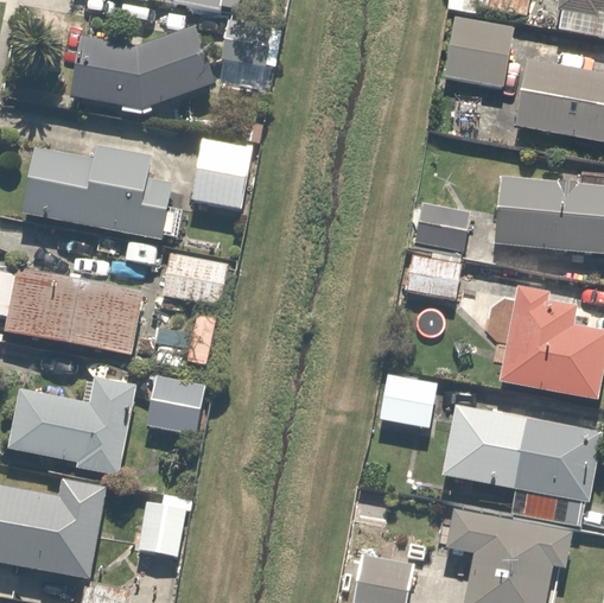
[(450,0),(449,10),(531,23),(533,0),(450,0)]
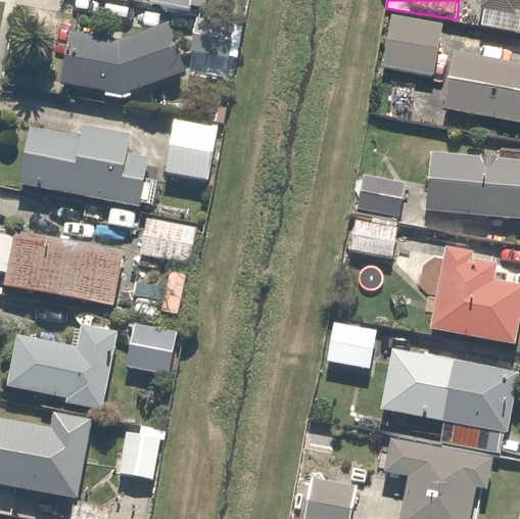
[(480,0),(476,28),(519,35),(519,0),(480,0)]
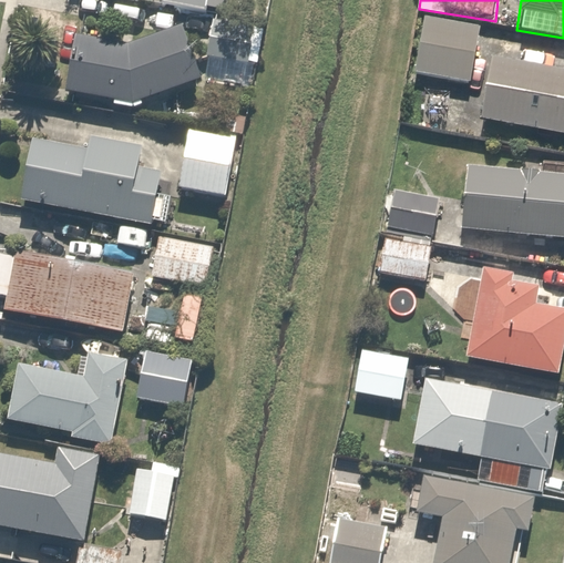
[(254,21),(213,16),(206,57),(248,63),(254,21)]
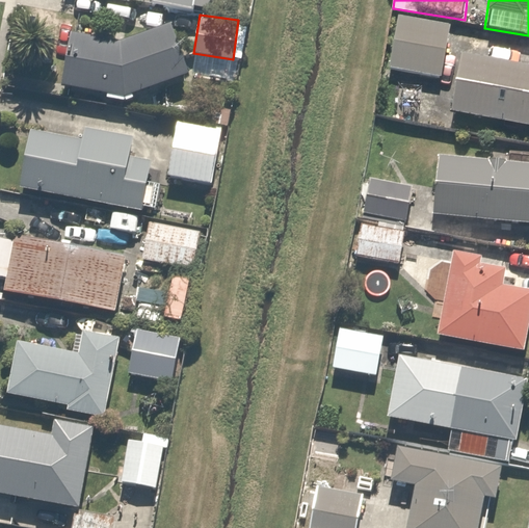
[(449,28),(397,21),(391,67),(443,74),(449,28)]
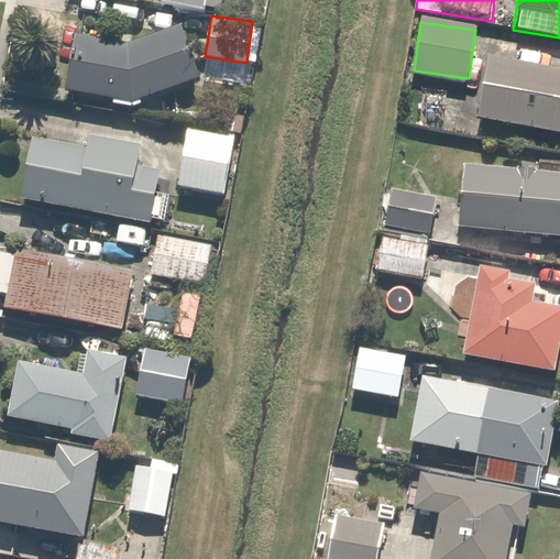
[(177,25),(125,45),(73,37),(64,91),(131,101),(199,76),(177,25)]
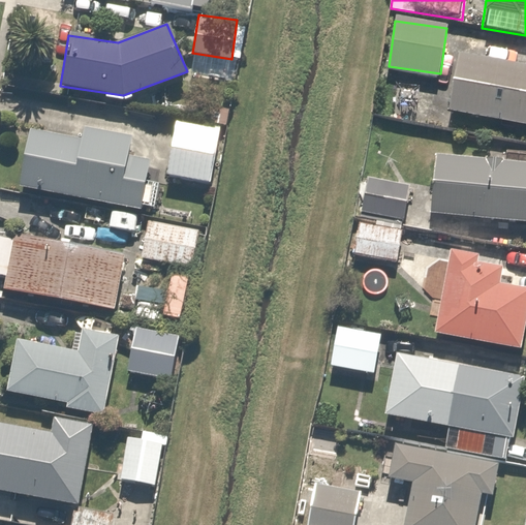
[(525,61),(459,50),(449,110),(525,122),(525,61)]
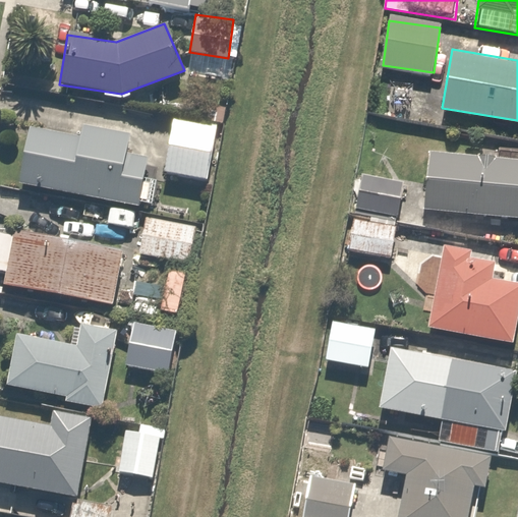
[(217,124),(172,118),(165,172),(210,178),(217,124)]
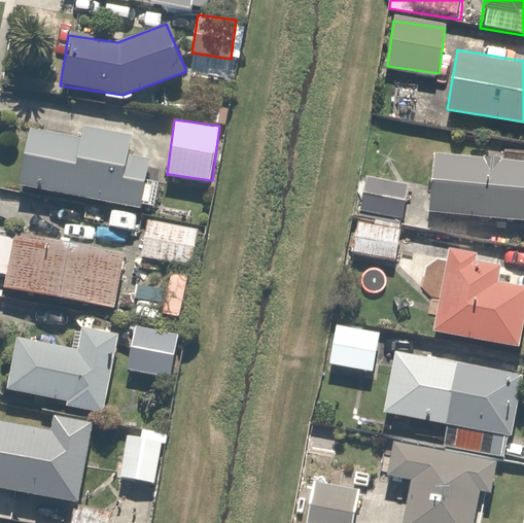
[(131,158),(134,133),(82,128),(81,136),(25,132),(21,184),(146,208),(158,161),(131,158)]
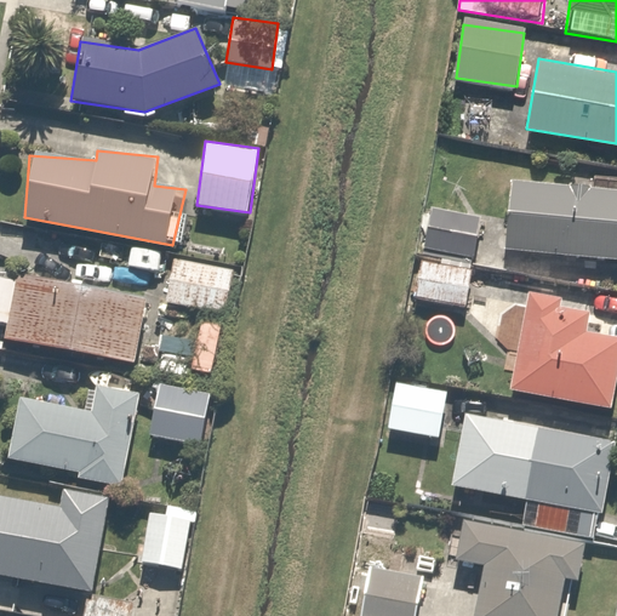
[(616,189),(509,181),(503,249),(616,258),(616,189)]
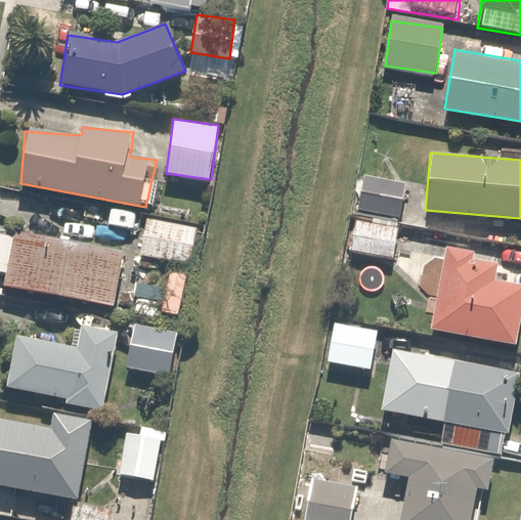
[(406,178),(364,170),(358,209),(399,217),(406,178)]
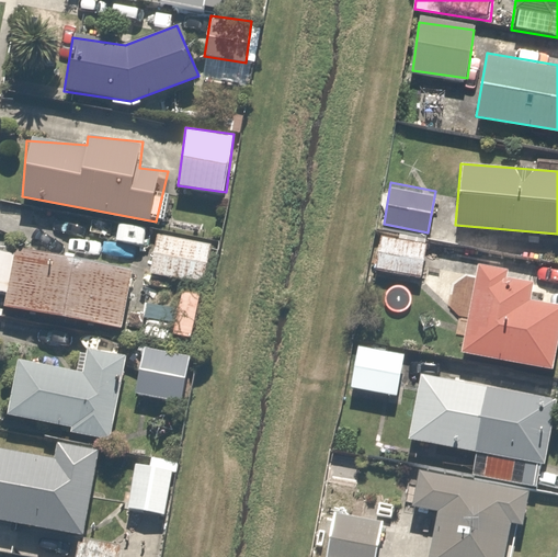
[(217,242),(156,231),(149,272),(211,283),(217,242)]
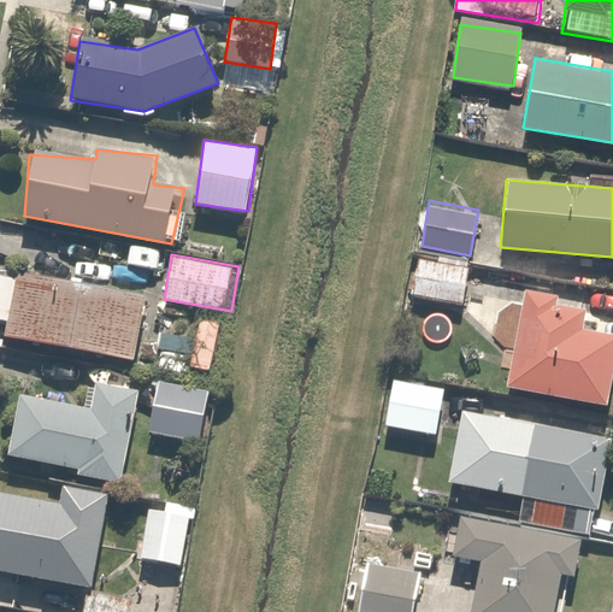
[(467,269),(419,259),(412,295),(460,305),(467,269)]
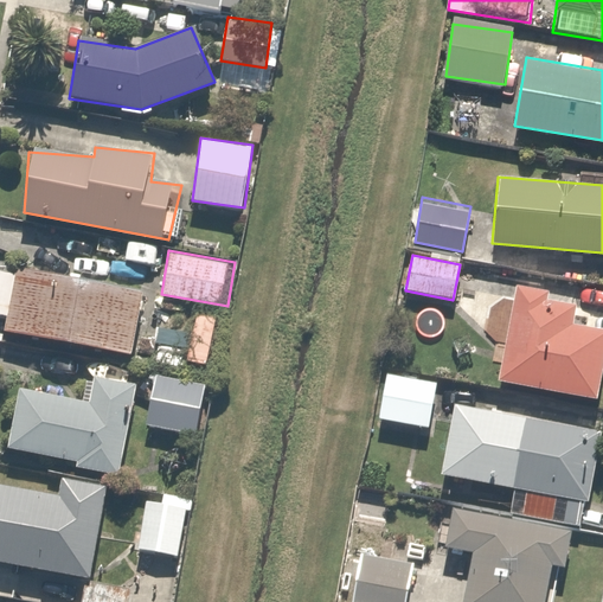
[(149,296),(20,269),(19,274),(11,314),(8,331),(136,357),(149,296)]
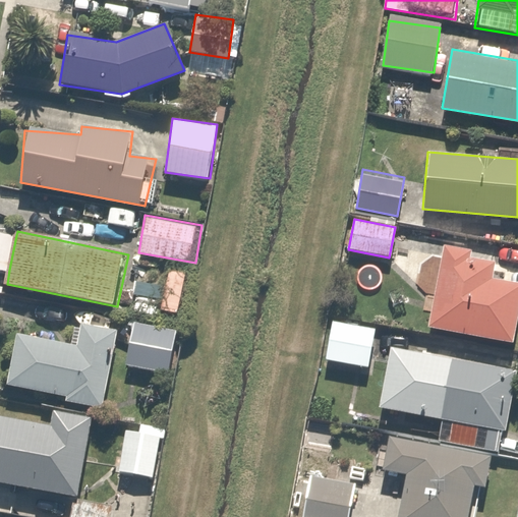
[(517,282),(494,278),(497,261),(441,251),(427,329),(517,344),(517,282)]
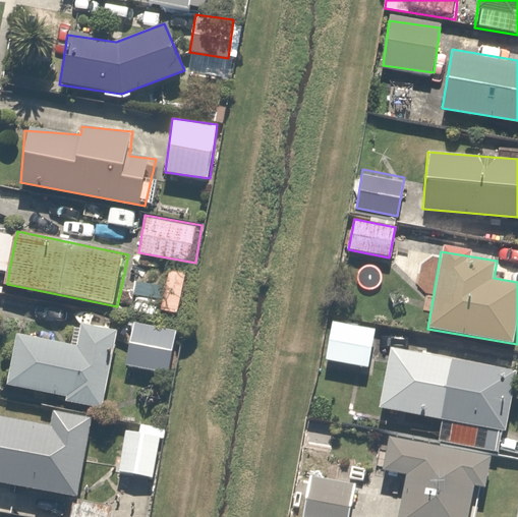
[(5,385),(65,396),(64,402),(101,409),(102,403),(117,327),(75,319),(71,343),(15,332),(5,385)]
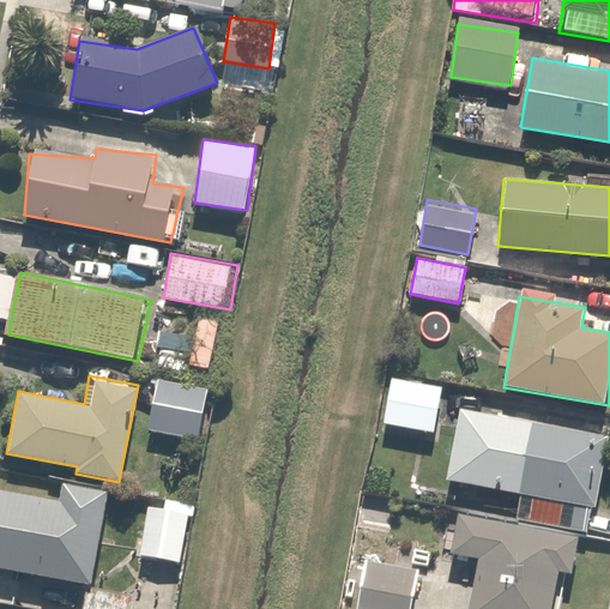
[(432,397),(434,385),(391,379),(385,421),(434,428),(439,398),(432,397)]
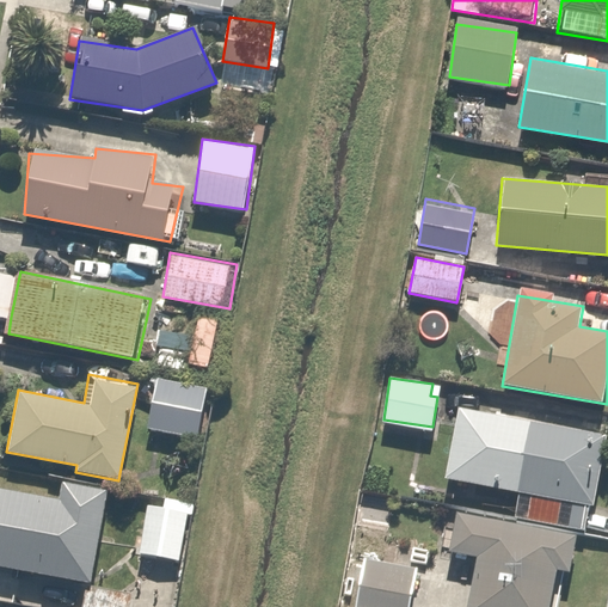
[(209,392),(158,380),(147,427),(198,440),(209,392)]
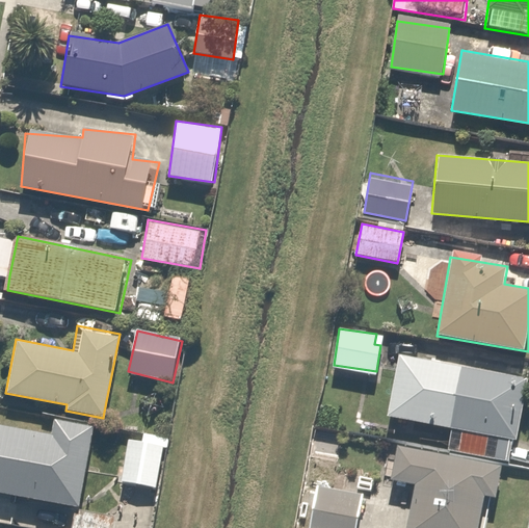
[(398,353),(386,414),(446,425),(442,447),(513,462),(528,390),(528,379),(398,353)]
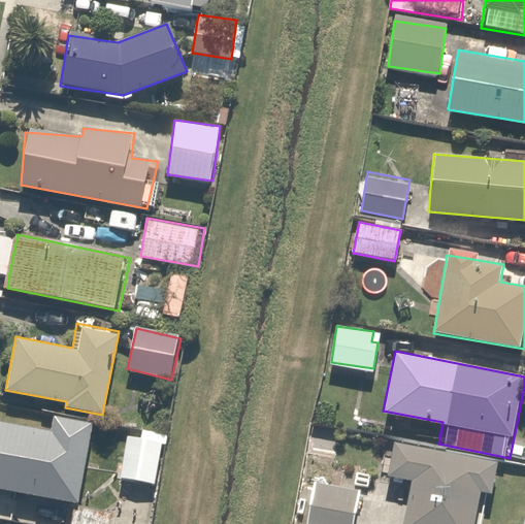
[(92,421),(54,414),(51,428),(0,418),(0,489),(77,503),(92,421)]
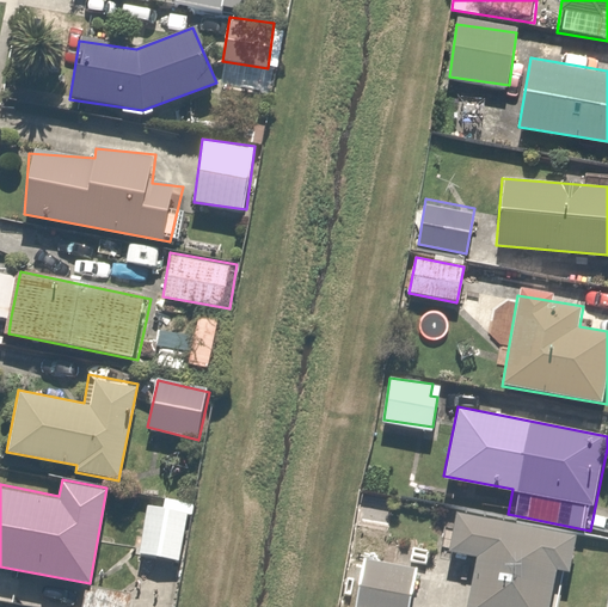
[(188,514),(148,506),(139,550),(179,558),(188,514)]
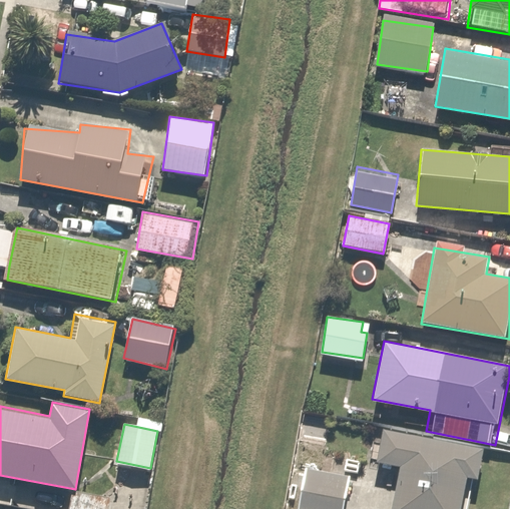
[(391,508),(456,508),(462,481),(475,483),(482,448),(381,429),(374,464),(400,469),(391,508)]
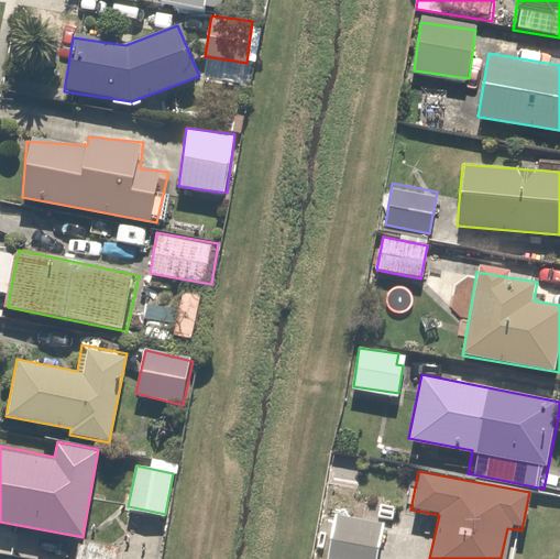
[(374,558),(380,519),(332,513),(326,558),(374,558)]
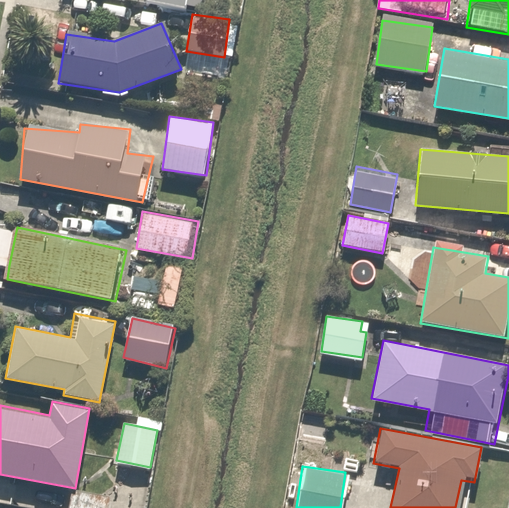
All buildings are outlined.
